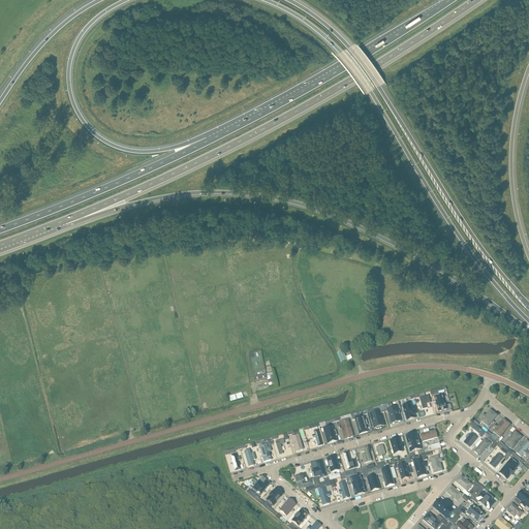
[(337,353),(341,363),(347,361),(343,350),(337,353)]
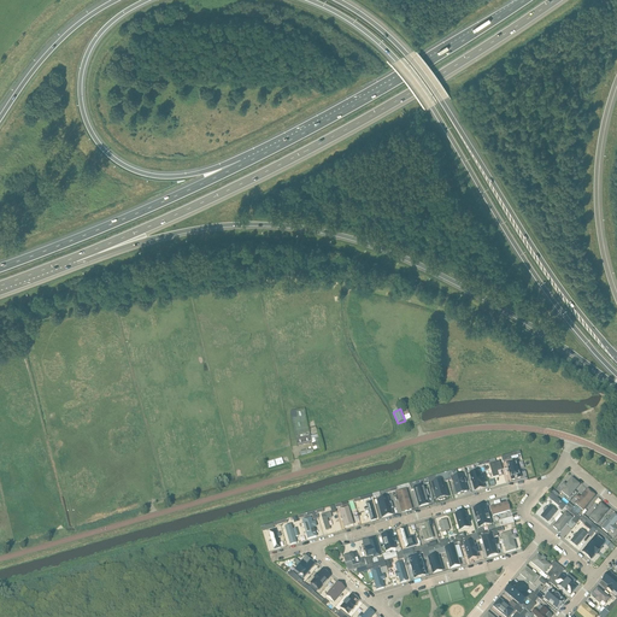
[(515,453),(501,457),(503,463),(512,460),(511,459),(511,457),(518,454),(521,454),(519,451),(515,453)]
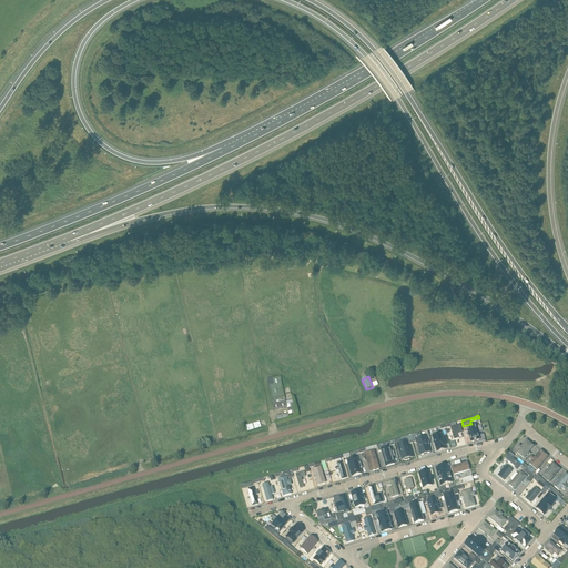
[(246,432),(261,427),(259,422),(244,426),(246,432)]
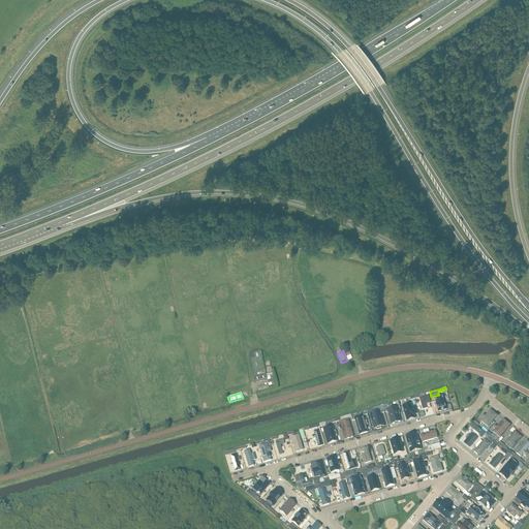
[(442,395),(435,397),(439,412),(447,410),(442,395)]
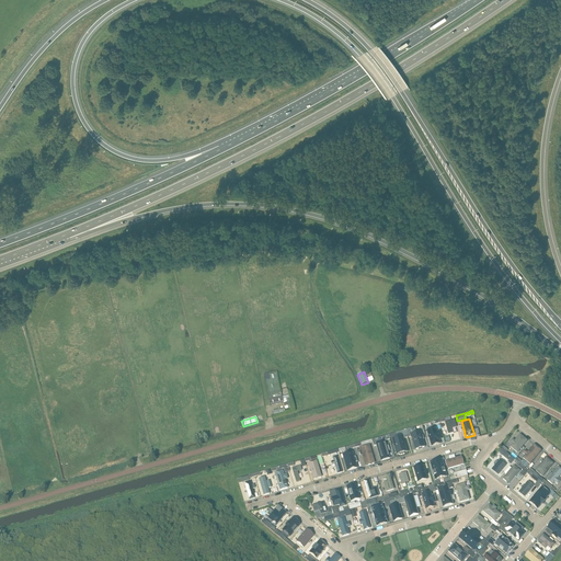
[(454,434),(453,430),(457,427),(455,420),(446,422),(449,435),(454,434)]
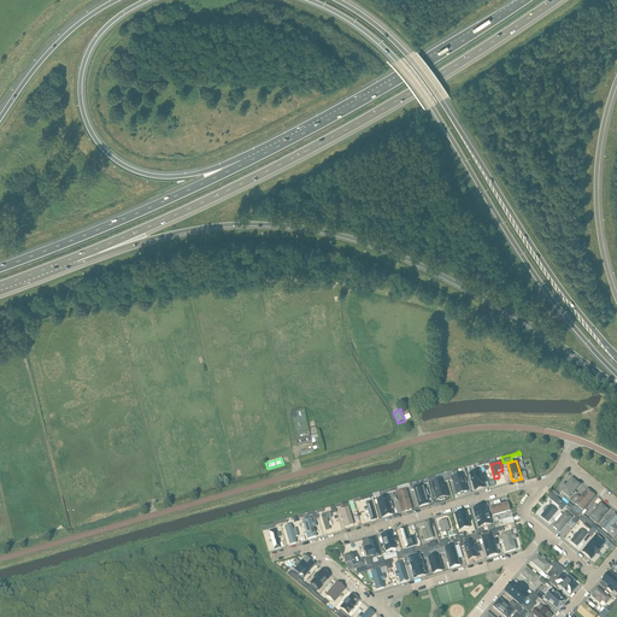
[(457,470),(446,472),(448,480),(452,479),(451,475),(458,474),(457,470)]
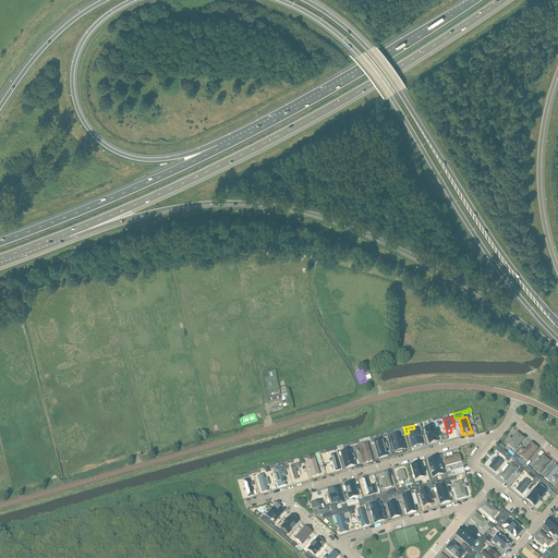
[(434,426),(425,428),(429,444),(436,441),(435,438),(437,437),(439,437),(437,428),(434,429),(434,426)]
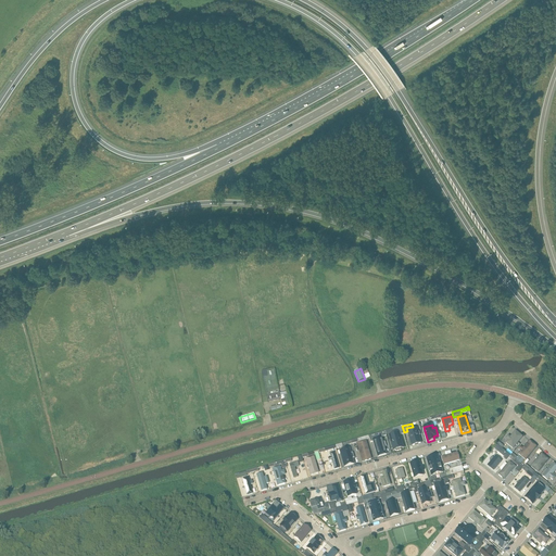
[(421,442),(417,427),(407,429),(413,445),(421,442)]
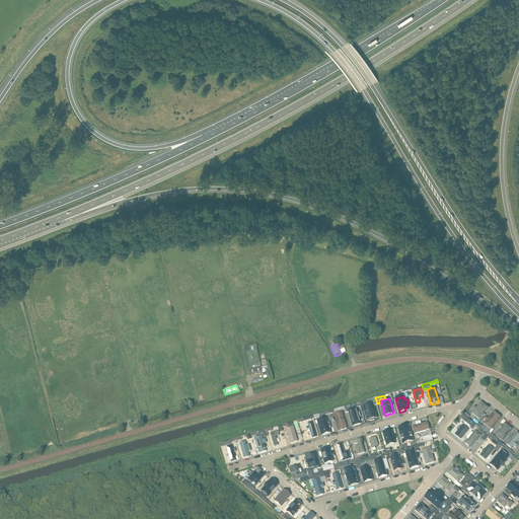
[(489,406),(483,401),(477,408),(475,405),(472,409),(474,411),(472,413),(478,418),(489,406)]
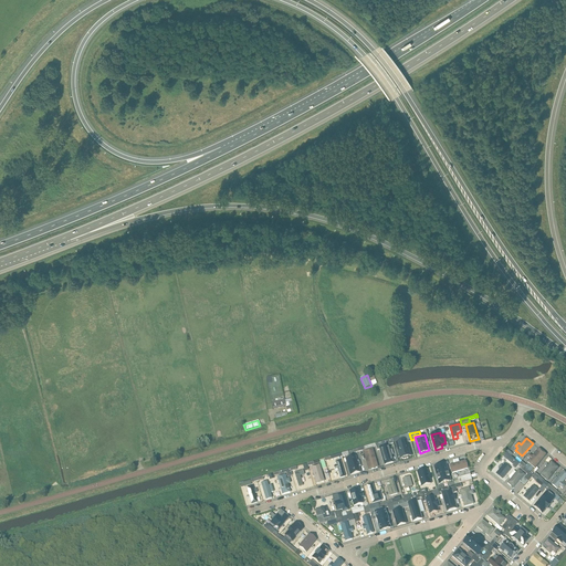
[(391,439),(375,443),(376,446),(376,447),(377,450),(379,449),(378,446),(388,443),(389,443),(389,444),(394,443),(392,442),(391,439)]
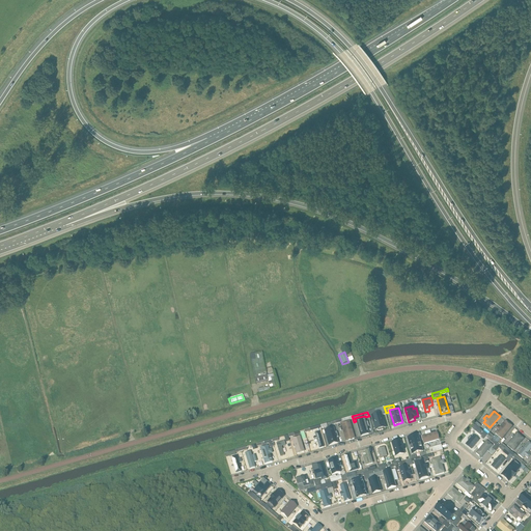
[(382,412),(371,415),(376,430),(386,427),(382,412)]
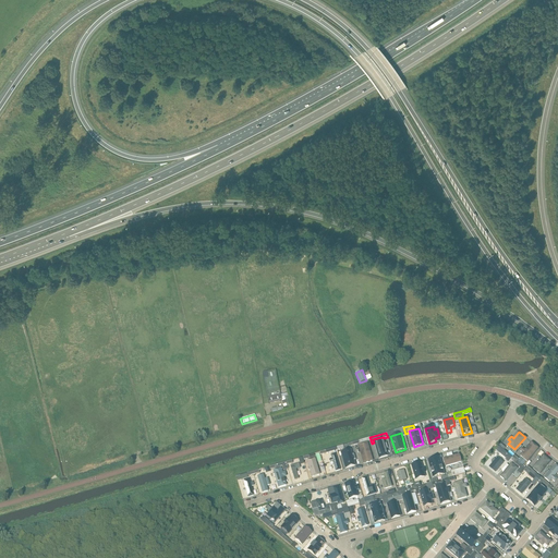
[(374,443),(378,459),(388,456),(386,449),(388,448),(386,443),(385,444),(383,437),(373,439),(374,443)]
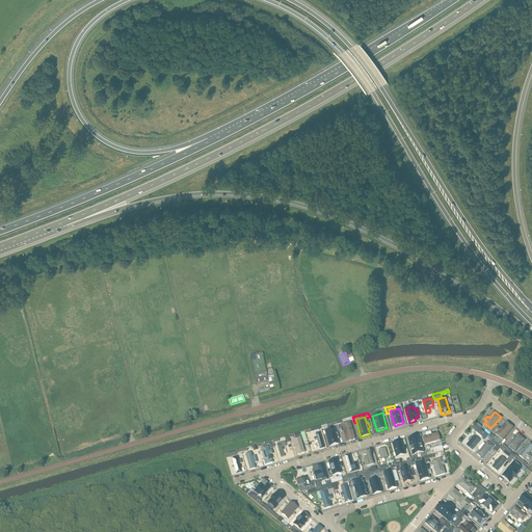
[(343,427),(341,428),(342,431),(343,431),(344,431),(347,442),(355,440),(350,422),(342,424),(343,427)]
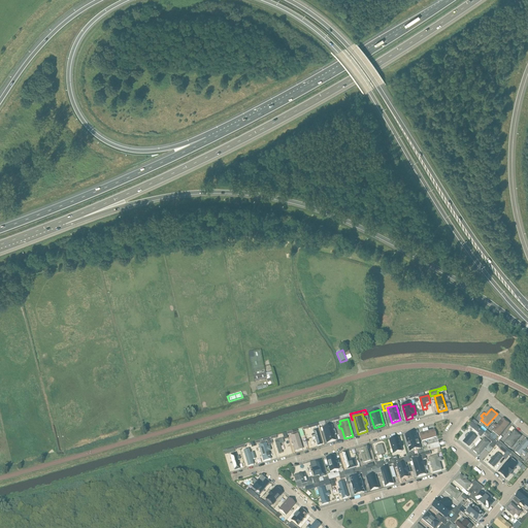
[(509,424),(503,419),(498,425),(496,423),(493,427),(495,428),(493,431),(499,436),(509,424)]
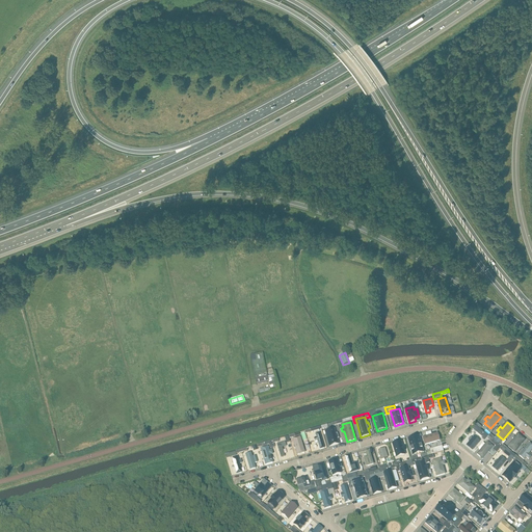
[(476,425),(472,429),(482,437),(481,439),(484,442),(488,436),(480,429),(476,425)]
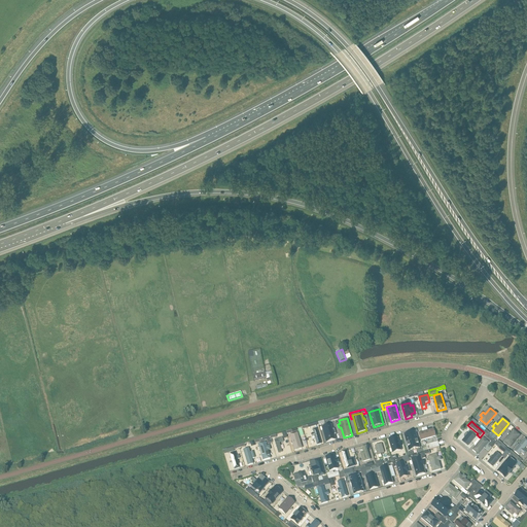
[(322,428),(325,442),(330,441),(336,438),(335,434),(336,433),(335,429),(332,429),(331,424),(321,427),(322,428)]
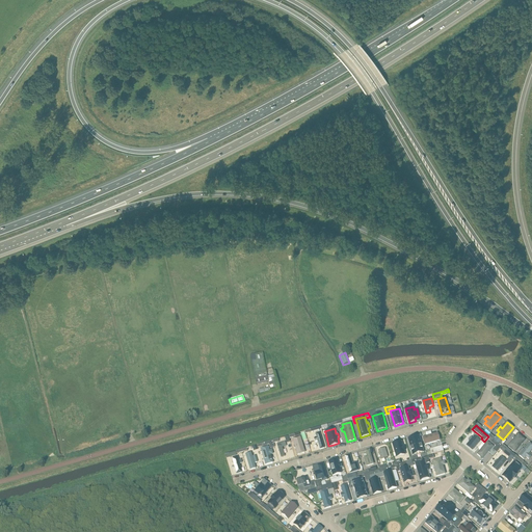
[(427,436),(423,437),(425,445),(440,441),(437,433),(431,435),(431,432),(426,433),(427,436)]
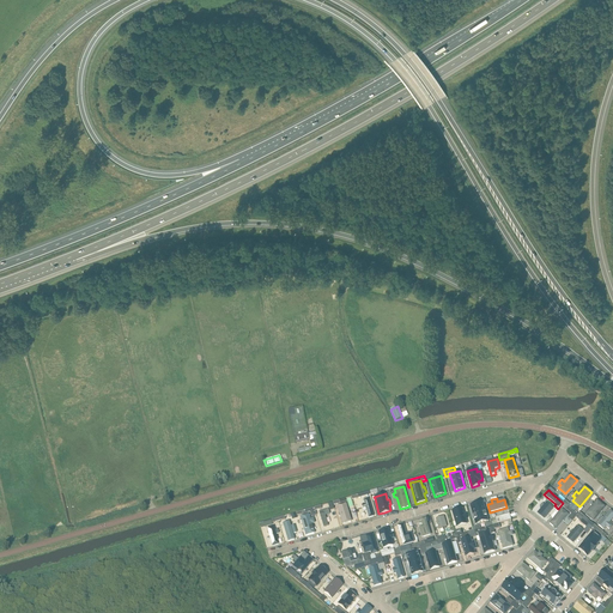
[(364,504),(362,505),(363,509),(364,511),(366,510),(369,519),(374,516),(369,499),(363,501),(364,504)]
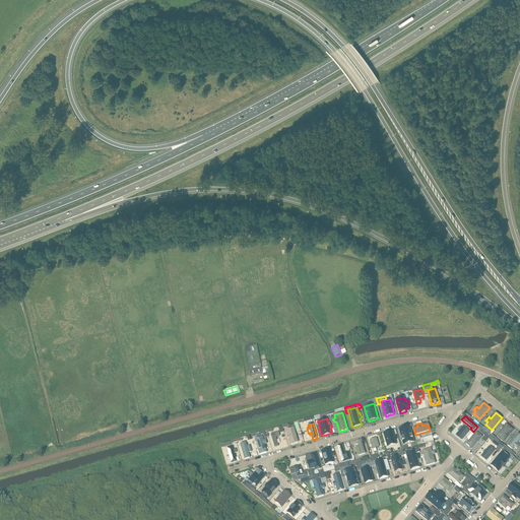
[(503,429),(497,437),(503,442),(513,430),(507,425),(504,428),(503,427),(502,428),(503,429)]
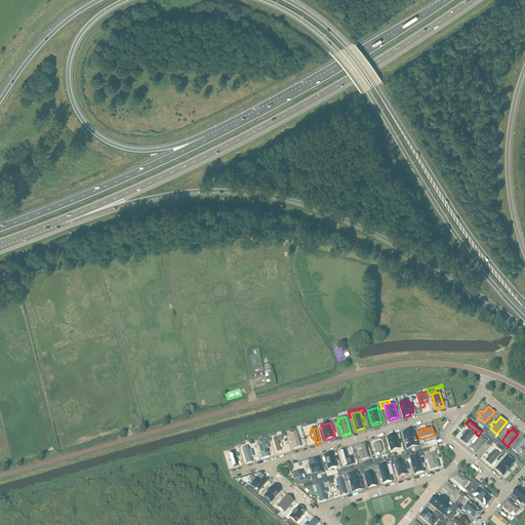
[(418,446),(413,430),(403,433),(407,449),(418,446)]
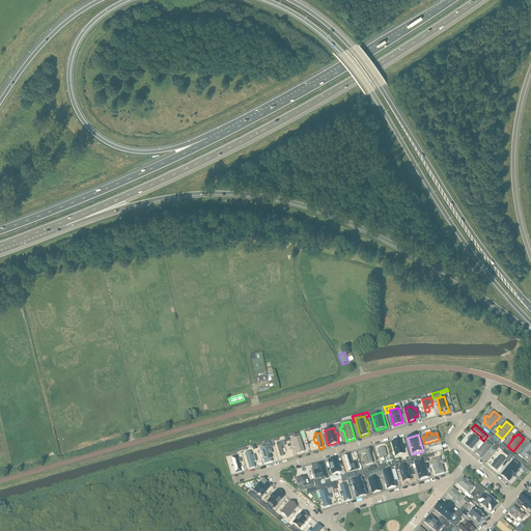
[(472,449),(479,441),(474,436),(467,445),(472,449)]
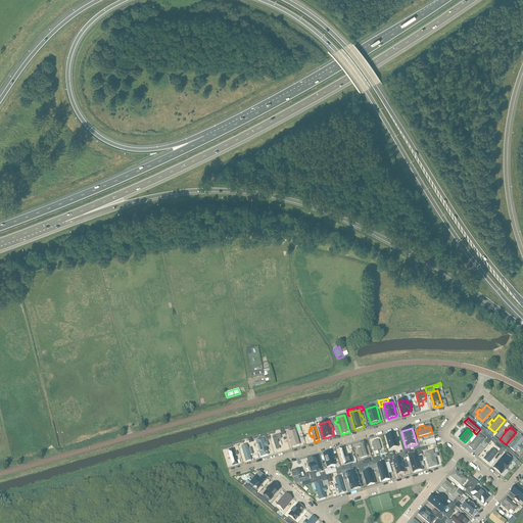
[(480,429),(479,431),(488,438),(485,441),(488,444),(492,439),(484,432),(480,429)]
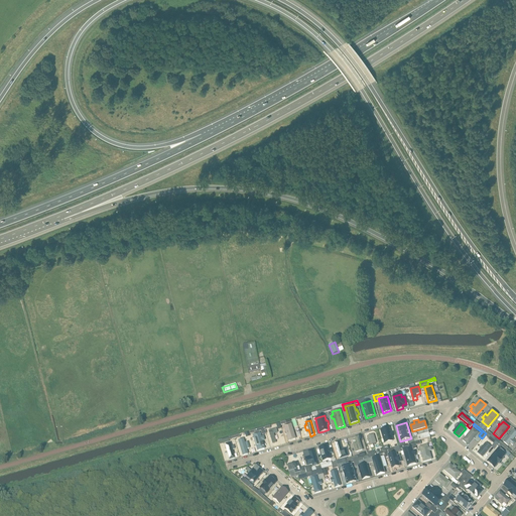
[(287,440),(291,439),(295,438),(291,424),(283,426),(287,440)]
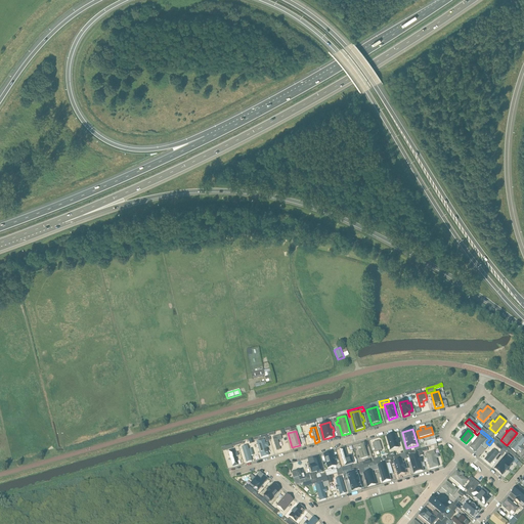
[(268,434),(253,438),(254,440),(254,441),(254,442),(255,444),(257,443),(257,442),(264,440),(265,444),(267,443),(266,441),(270,440),(269,436),(268,434)]
